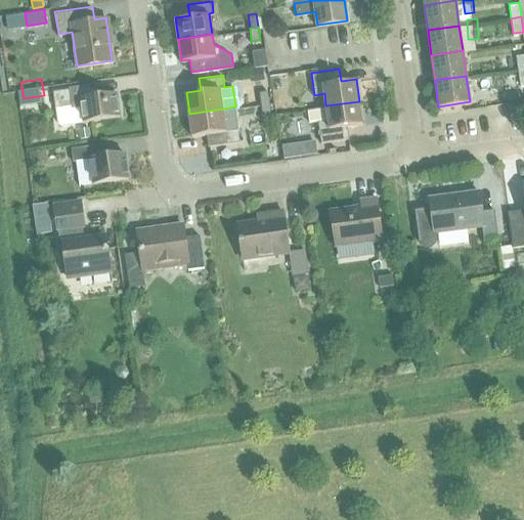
[(55,106),(57,120),(61,123),(83,121),(120,116),(117,91),(98,93),(96,82),(69,85),(69,87),(52,89),(55,106)]
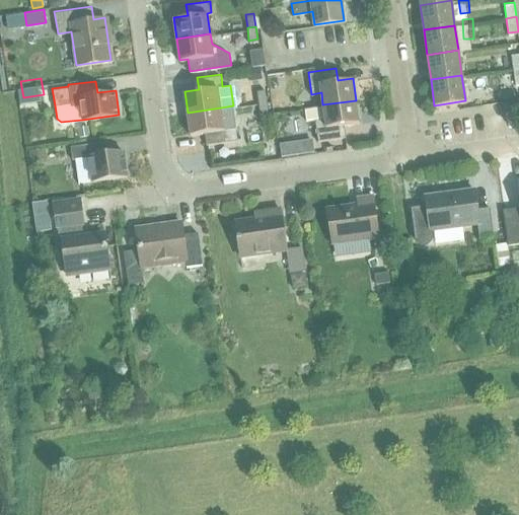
[(258,101),(267,100),(266,87),(256,89),(258,101)]
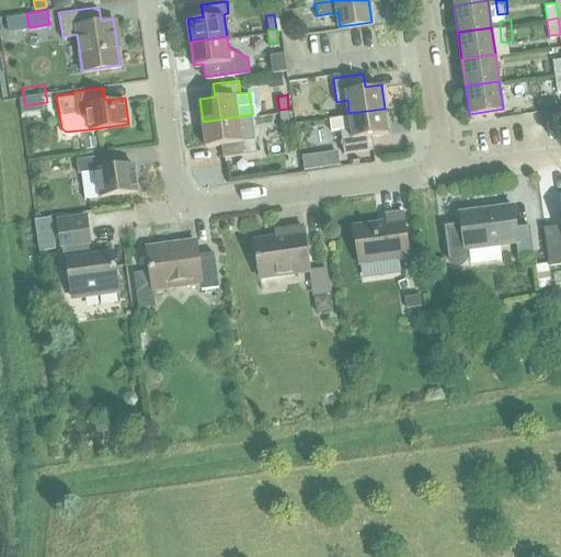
[(290,122),(288,109),(279,110),(282,124),(290,122)]
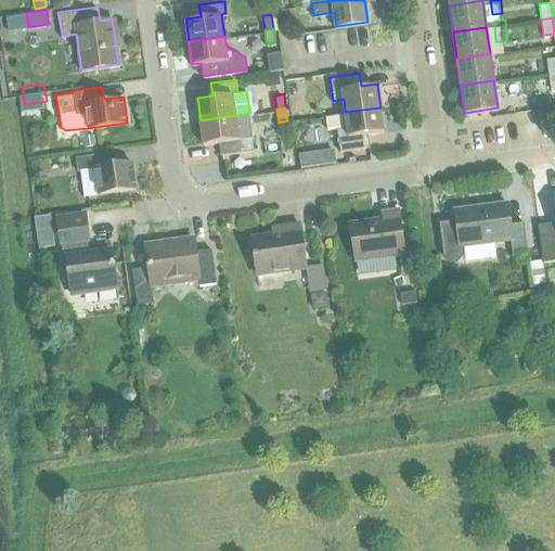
[(381,107),(345,112),(326,115),(327,128),(336,127),(339,150),(370,145),(368,132),(383,130),(381,107)]
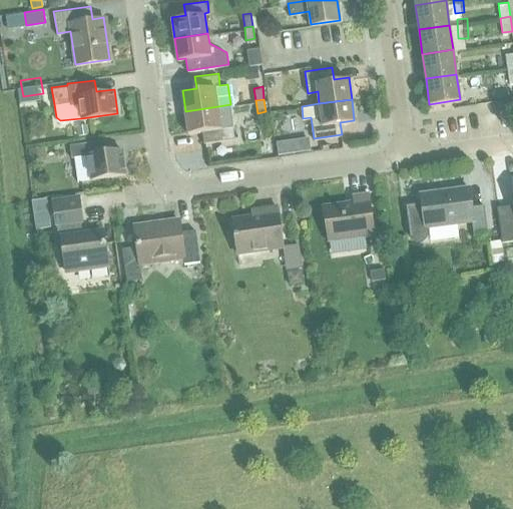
[(218,106),(185,111),(188,132),(201,130),(203,141),(235,137),(233,125),(230,104),(218,106)]
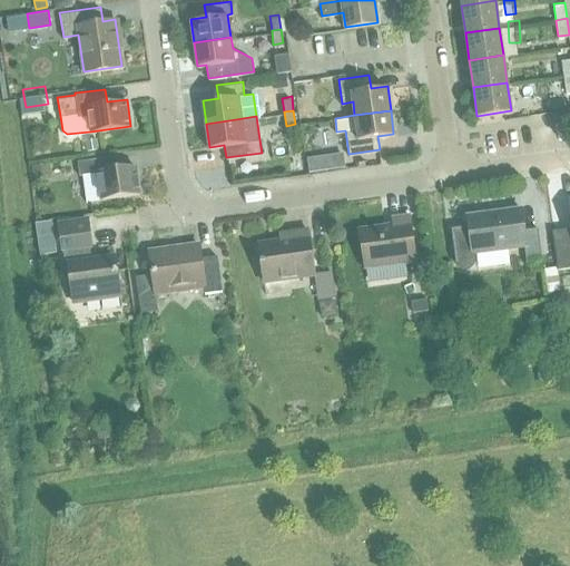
[(96,137),(86,138),(88,149),(98,147),(96,137)]
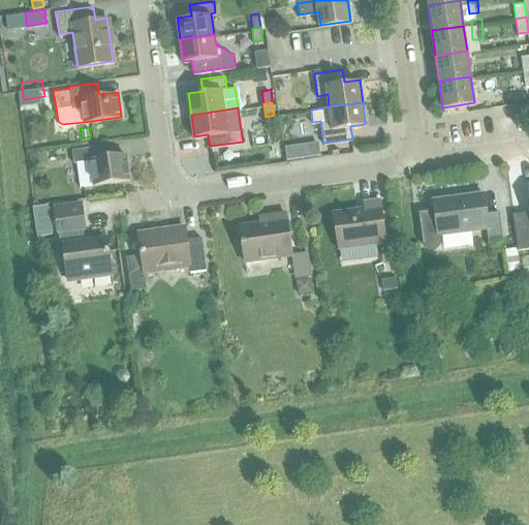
[(76,161),(80,184),(93,183),(129,178),(126,153),(111,155),(109,143),(71,148),(73,161),(76,161)]
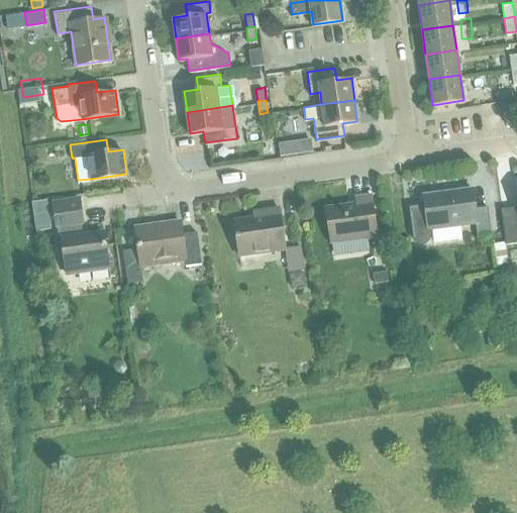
[(295,140),(279,142),(281,157),(297,154),(295,140)]
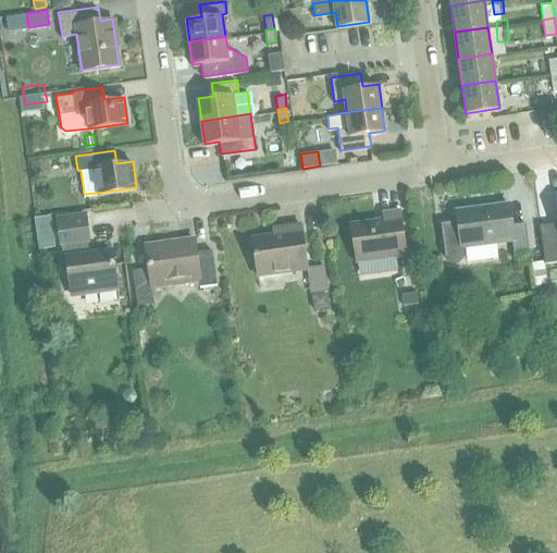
[(48,159),(32,161),(33,173),(50,171),(48,159)]
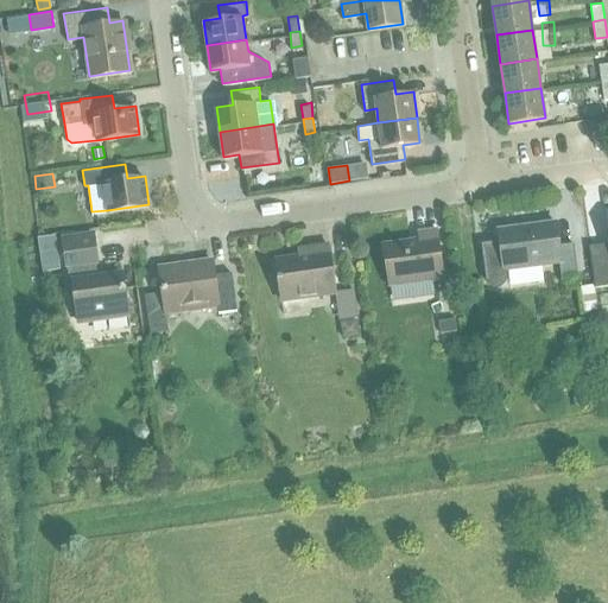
[(505,273),(504,267),(558,260),(561,277),(578,274),(574,240),(558,242),(556,220),(521,224),(521,226),(499,229),(500,240),(481,242),(486,278),(489,283),(493,285),(498,286),(501,283),(504,278),(505,273)]
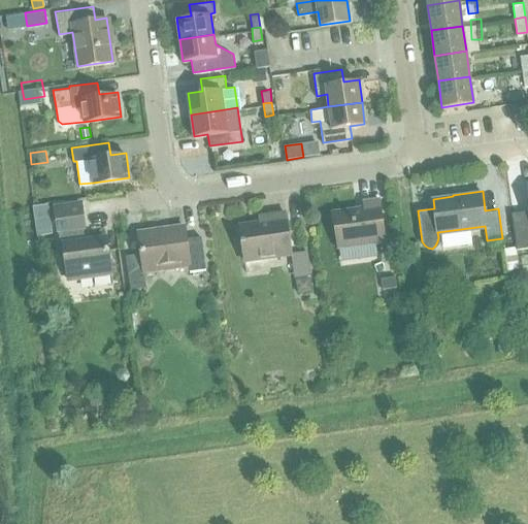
[(337,246),(385,239),(378,197),(363,199),(364,206),(333,210),(337,246)]
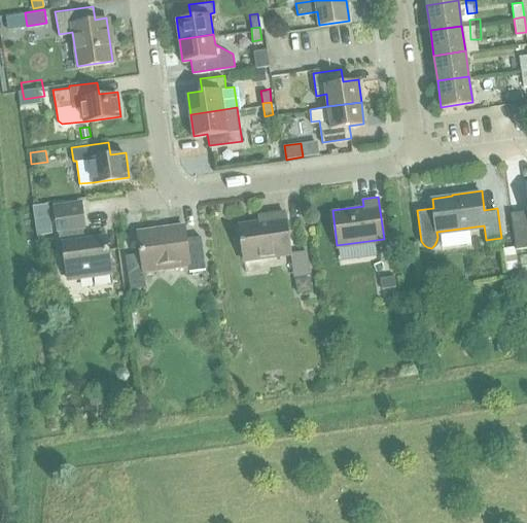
[(68,277),(111,271),(106,236),(84,239),(82,225),(84,225),(80,201),(55,205),(58,229),(62,229),(64,242),(63,242),(68,277)]
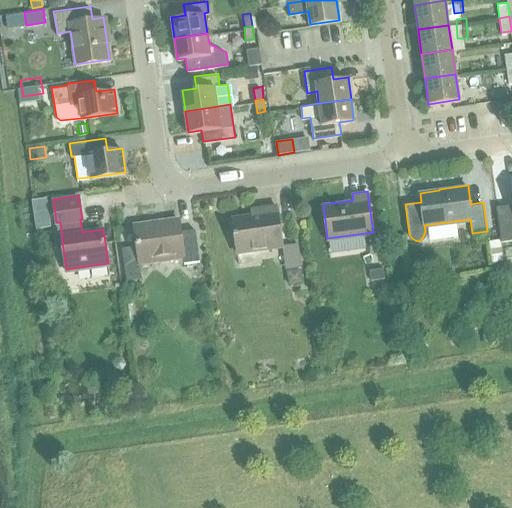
[(511,202),(496,205),(501,240),(511,238),(511,202)]
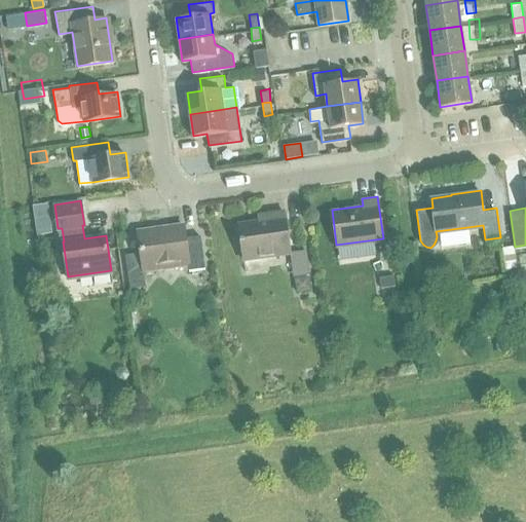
[(290,251),(284,210),(269,212),(270,219),(238,223),(243,258),(290,251)]
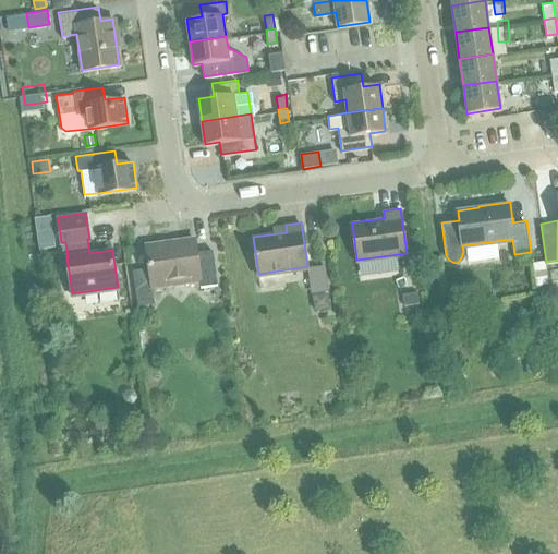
[(149,267),(133,269),(138,305),(155,303),(152,285),(199,278),(201,286),(217,284),(213,249),(196,251),(195,238),(146,244),(149,267)]
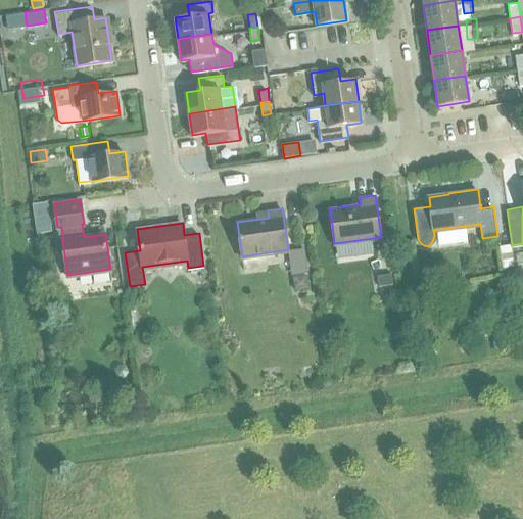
[(511,244),(500,246),(503,267),(514,265),(511,244)]
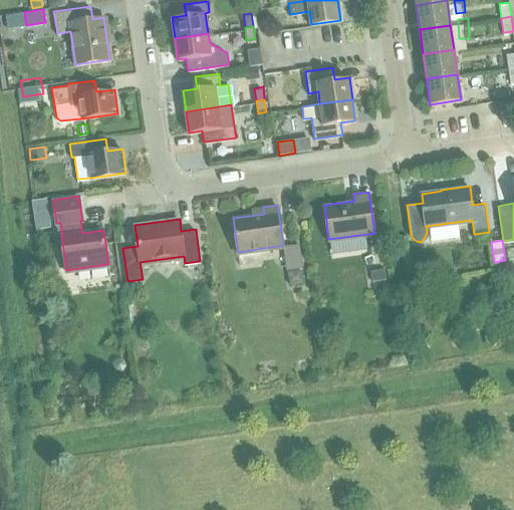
[(302,268),(288,269),(290,284),(304,282),(302,268)]
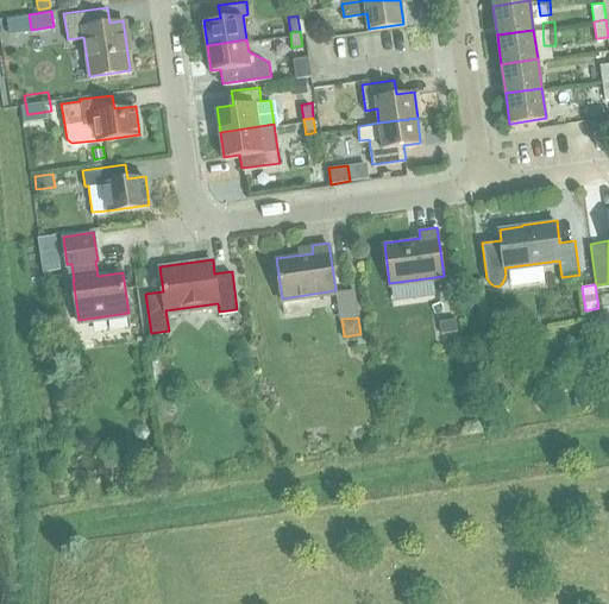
[(456,319),(440,321),(441,333),(458,331),(456,319)]
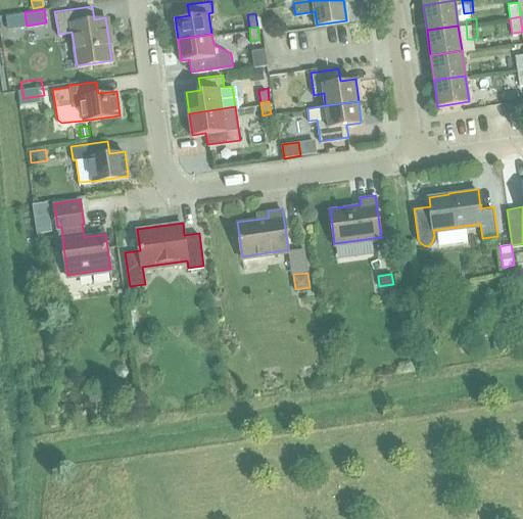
[(493,339),(490,343),(491,347),(495,350),(501,349),(503,345),(502,341),(497,338),(493,339)]
